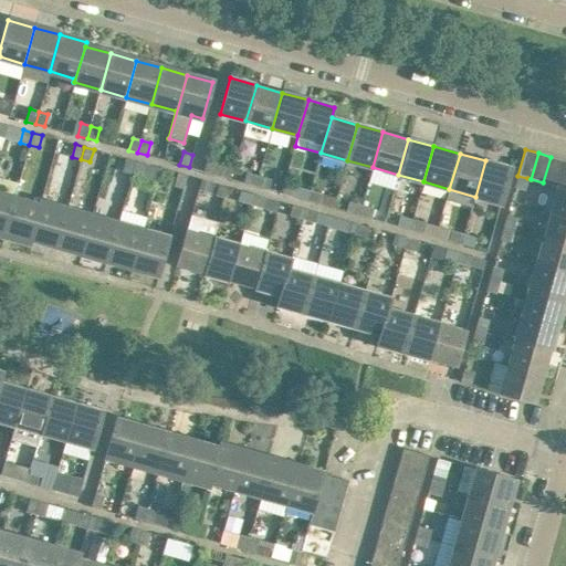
[(556,187),(564,160),(551,157),(543,182),(556,187)]
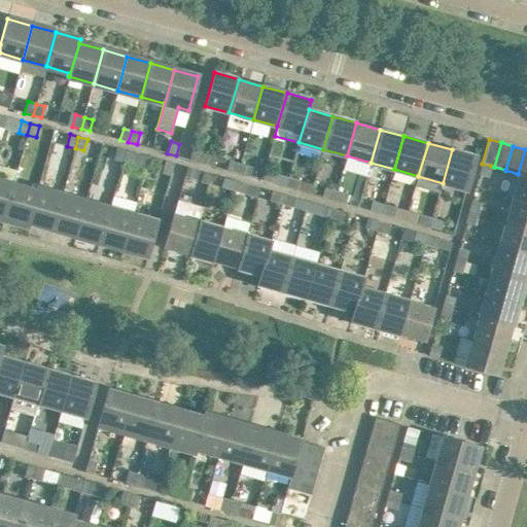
[(123,162),(126,150),(117,148),(114,160),(123,162)]
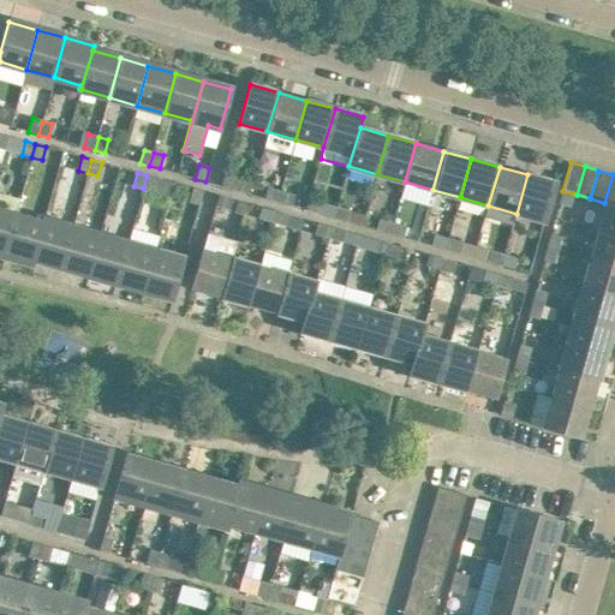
[(527,174),(517,214),(544,221),(555,184),(555,183),(527,174)]
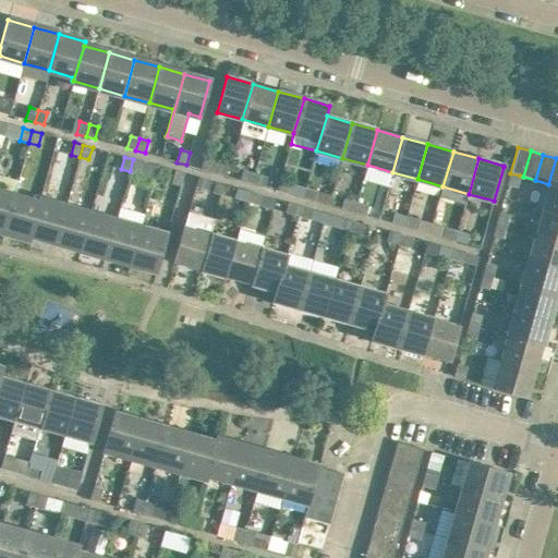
[(557,186),(557,158),(556,158),(548,184),(550,184),(557,186)]
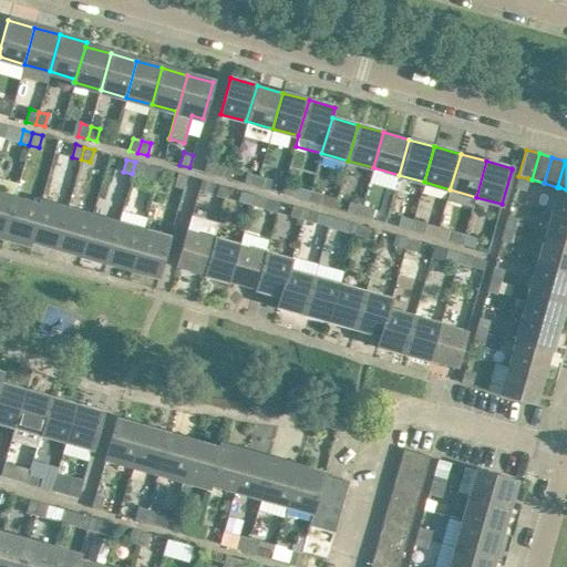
[(158,182),(162,168),(135,162),(132,174),(158,182)]
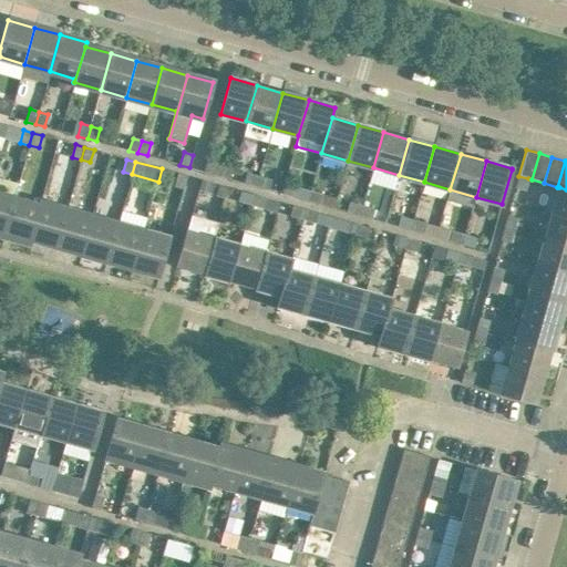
[(204,172),(216,175),(219,166),(206,162),(204,172)]
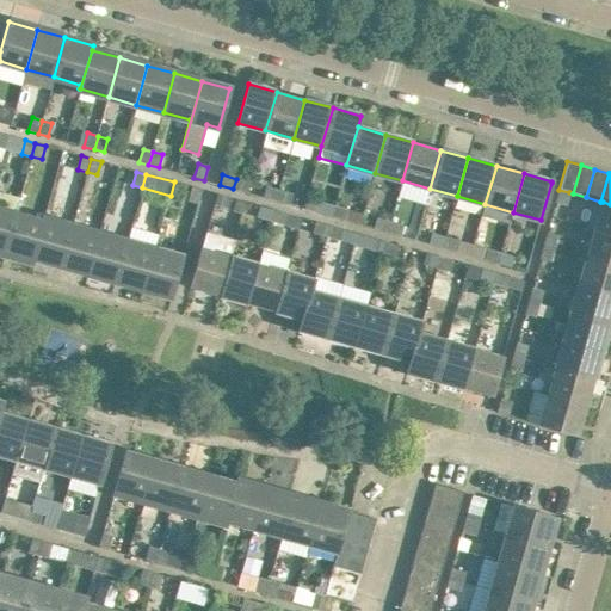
[(201,190),(191,186),(187,201),(197,203),(201,190)]
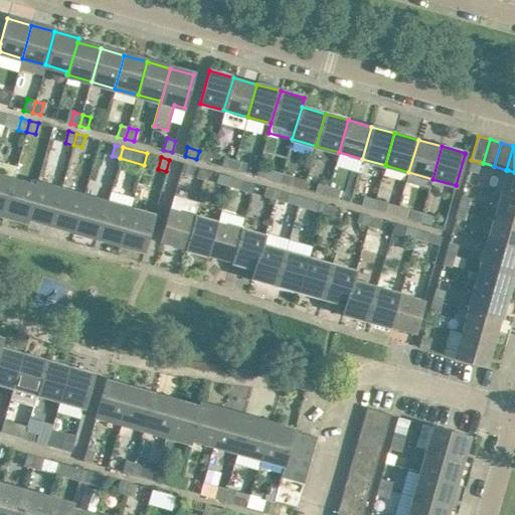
[(232,169),(234,161),(226,159),(224,167),(232,169)]
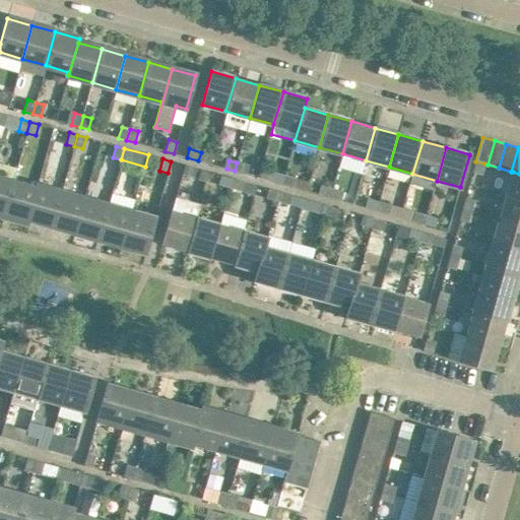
[(484,164),(475,161),(472,173),(481,175),(484,164)]
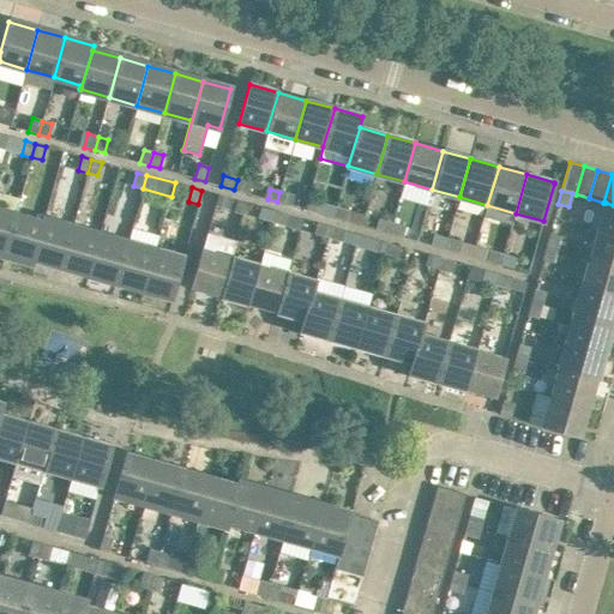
[(292,196),(280,192),(277,202),(289,205),(292,196)]
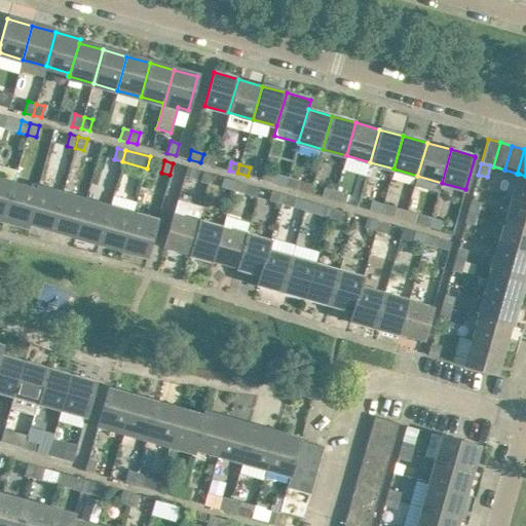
[(187,167),(184,176),(196,179),(198,171),(187,167)]
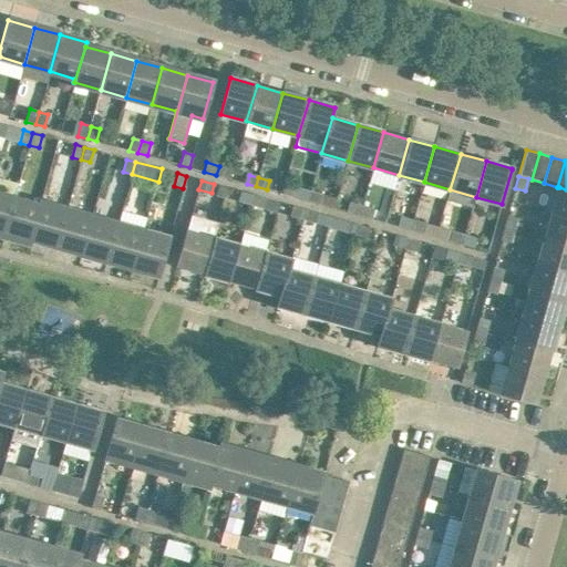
[(227,187),(217,185),(215,194),(225,197),(227,187)]
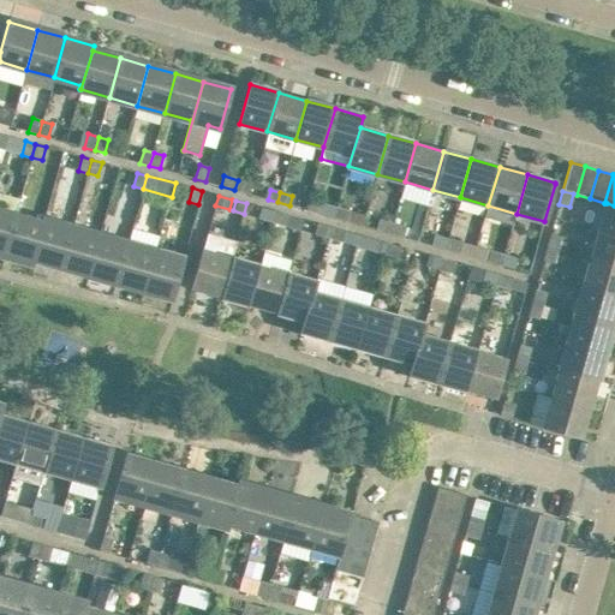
[(598,231),(614,234),(614,206),(607,203),(598,231)]
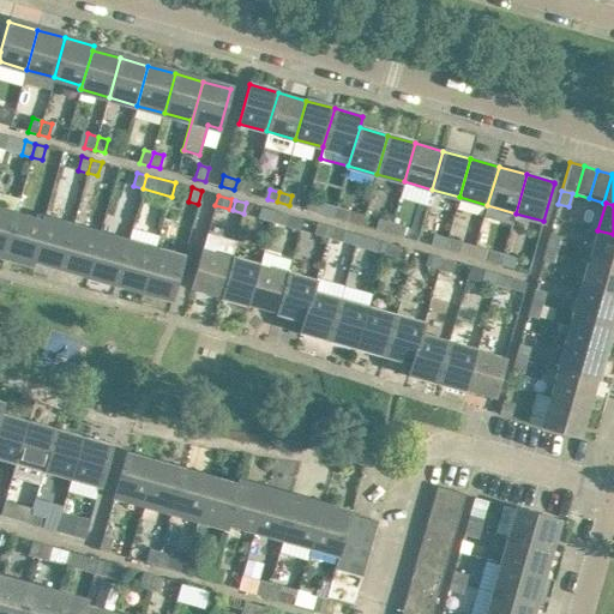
[(321,215),(333,218),(336,208),(324,205),(321,215)]
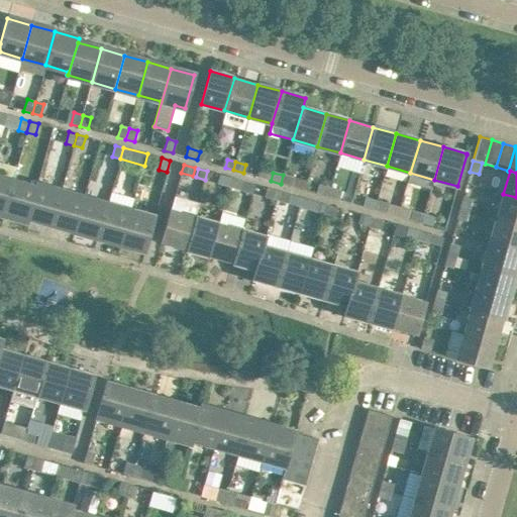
[(228,186),(230,178),(218,174),(216,183),(228,186)]
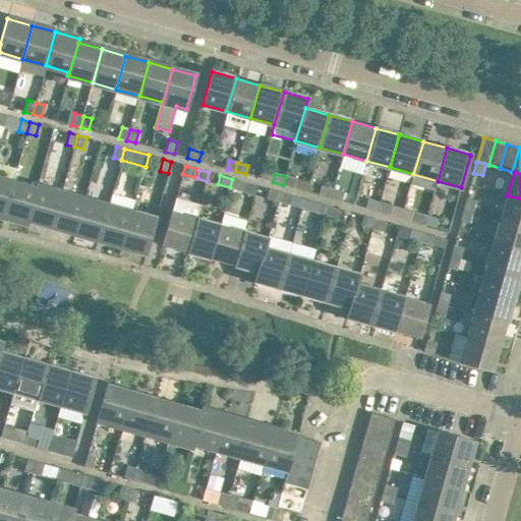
[(296,179),(285,176),(283,185),(293,188),(296,179)]
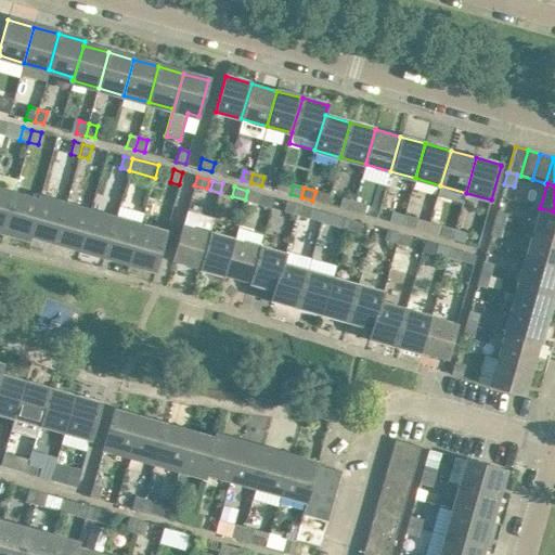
[(0,229),(3,231),(13,195),(0,191),(0,229)]
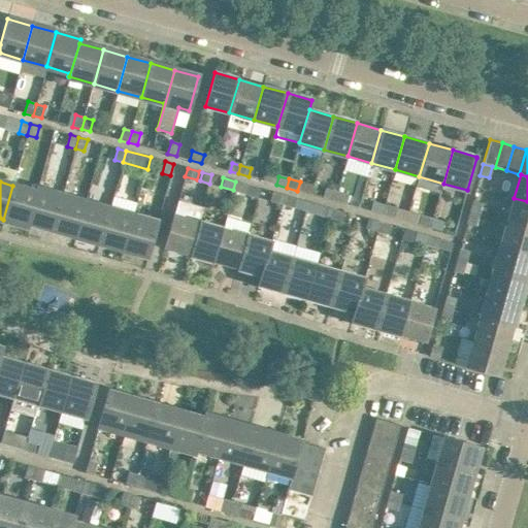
[(235,182),(233,190),(256,197),(259,188),(235,182)]
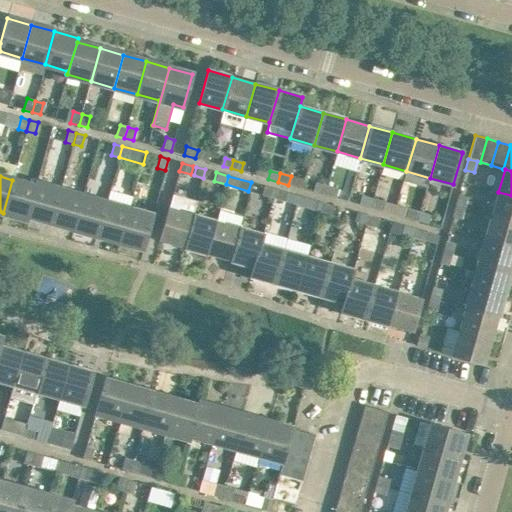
[(27,219),(28,216),(37,182),(35,187),(12,180),(3,213),(27,219)]
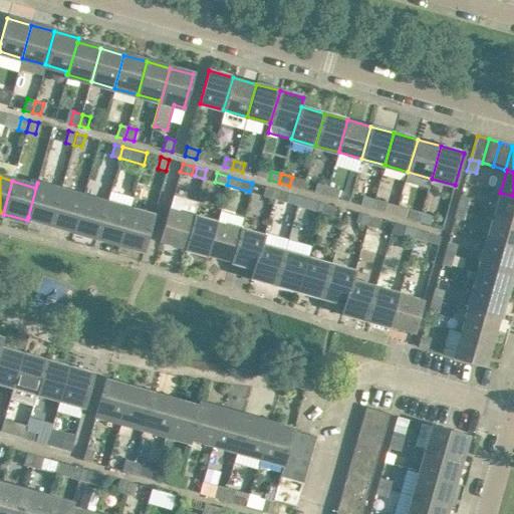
[(28,217),(51,223),(60,190),(37,183),(28,217)]
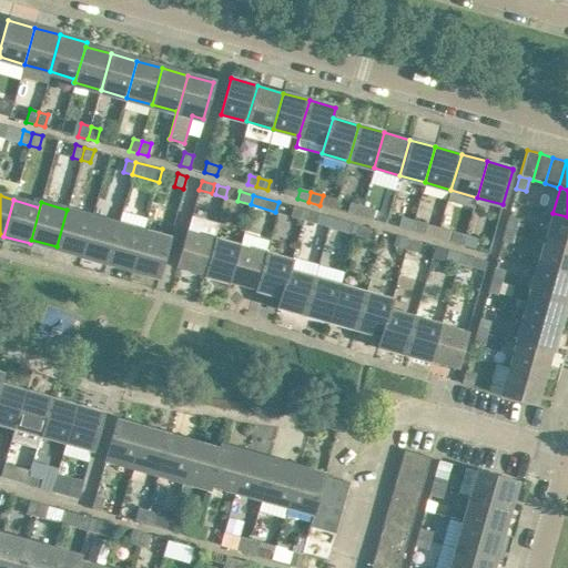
[(348,203),(346,213),(359,216),(363,208),(348,203)]
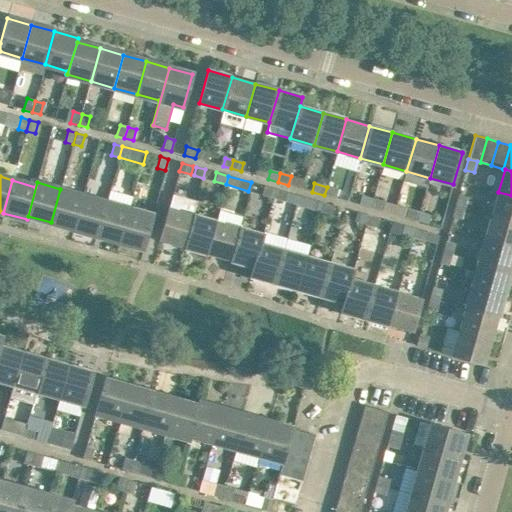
[(263,195),(272,198),(274,189),(265,187),(263,195)]
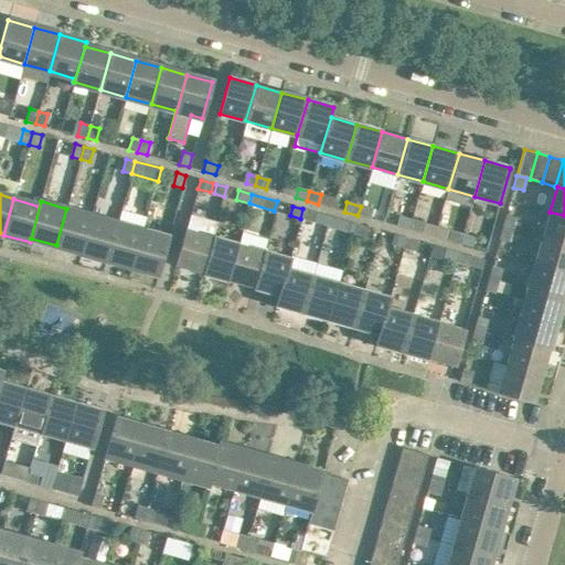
[(373,210),(361,206),(358,215),(370,220),(373,210)]
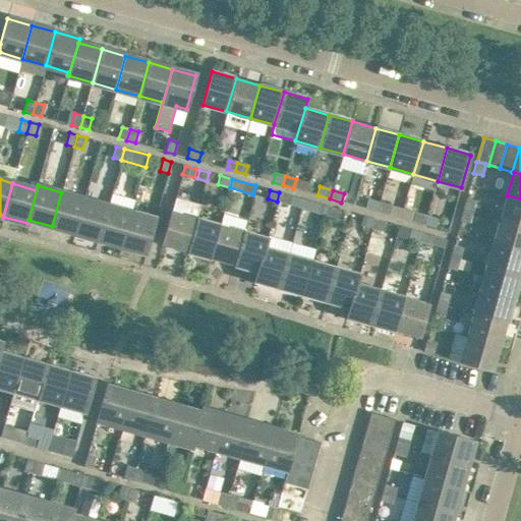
[(52,226),(75,233),(84,198),(61,192),(52,226)]
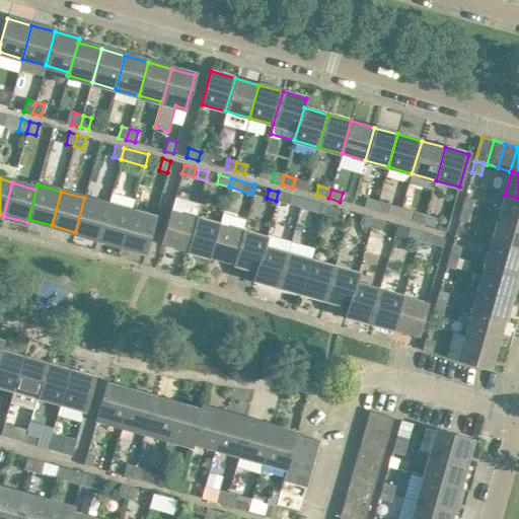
[(301,199),(278,192),(276,201),(299,207),(301,199)]
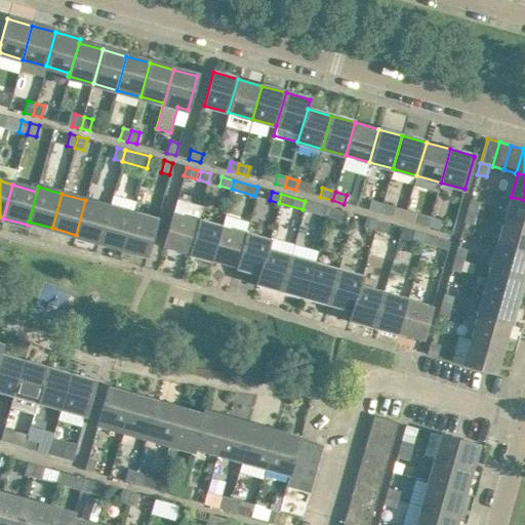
[(524,226),(524,200),(511,197),(505,220),(524,226)]
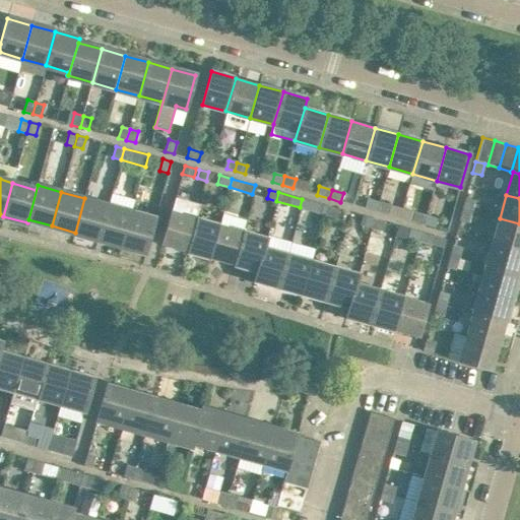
[(462,208),(471,210),(474,199),(465,197),(462,208)]
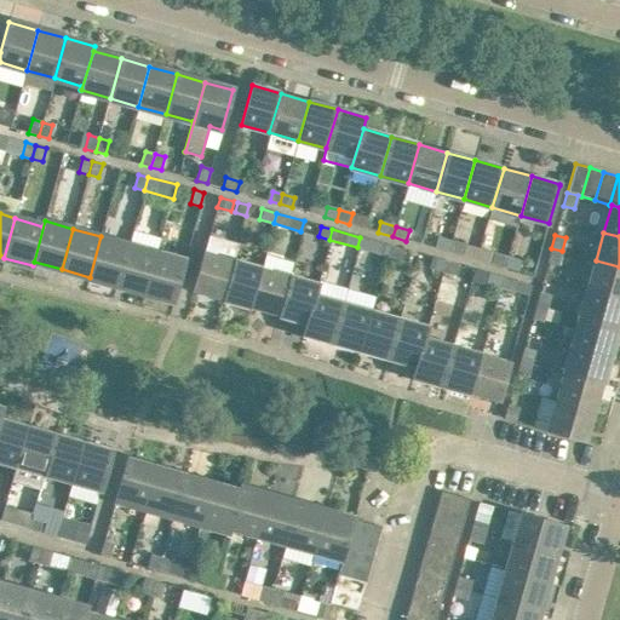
[(90,277),(118,285),(128,245),(101,236),(90,277)]
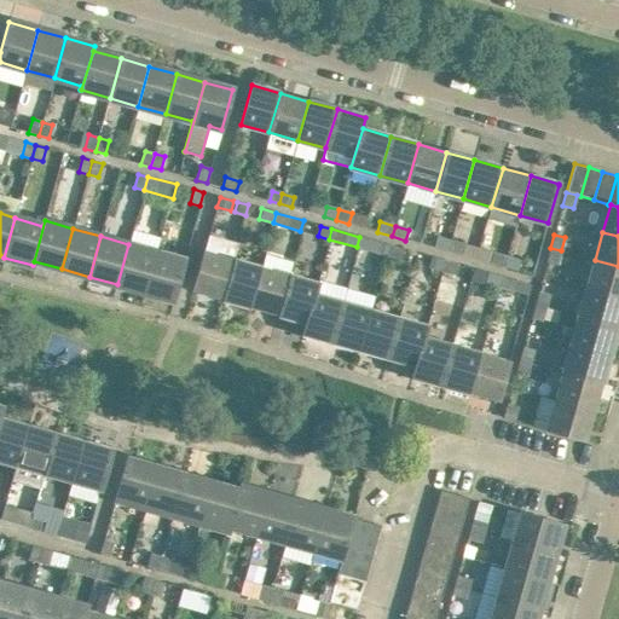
[(208,236),(194,290),(221,299),(233,260),(237,244),(208,236)]
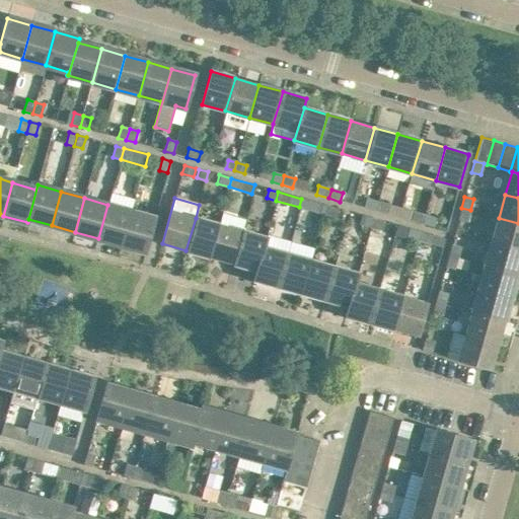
[(363,208),(376,212),(378,203),(366,200),(363,208)]
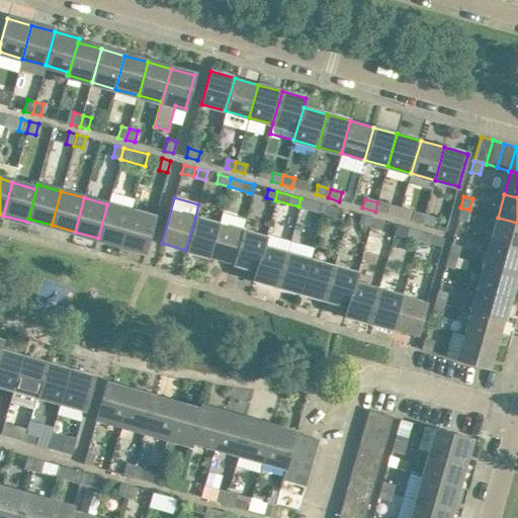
[(311,210),(323,213),(325,205),(314,201),(311,210)]
